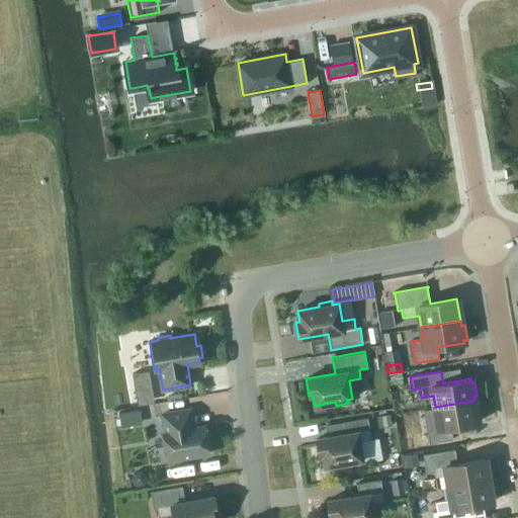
[(117,404),(131,402),(128,384),(115,386),(117,404)]
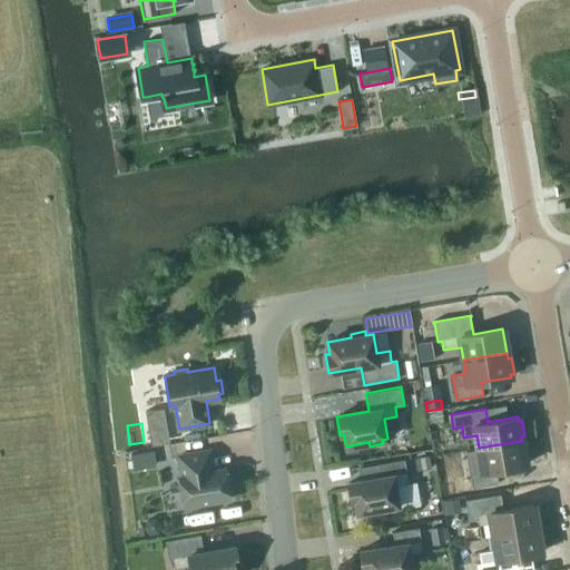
[(522,441),(479,448),(483,472),(470,474),(472,488),(499,483),(497,470),(526,465),(522,441)]
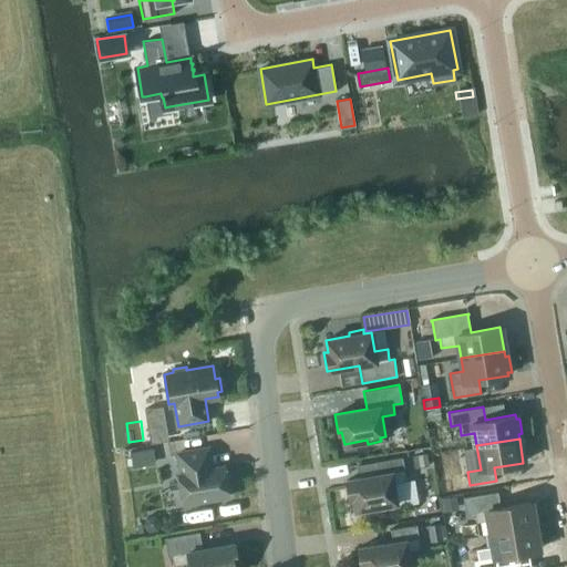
[(133,467),(155,464),(152,449),(130,452),(133,467)]
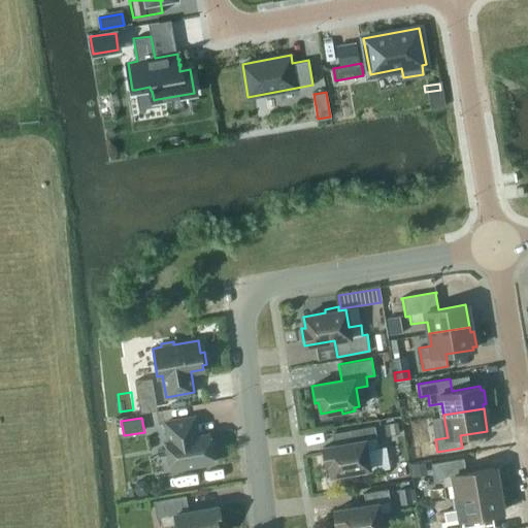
[(166,441),(170,469),(213,462),(208,433),(194,436),(193,432),(196,431),(193,418),(165,423),(168,440),(166,441)]
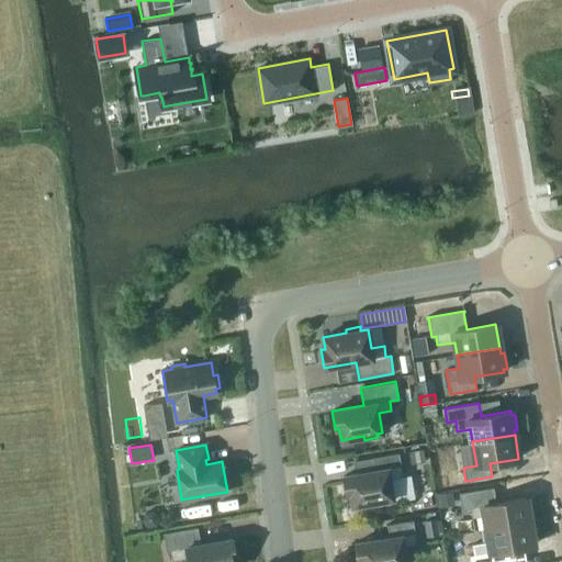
[(411,463),(424,462),(422,450),(408,451),(411,463)]
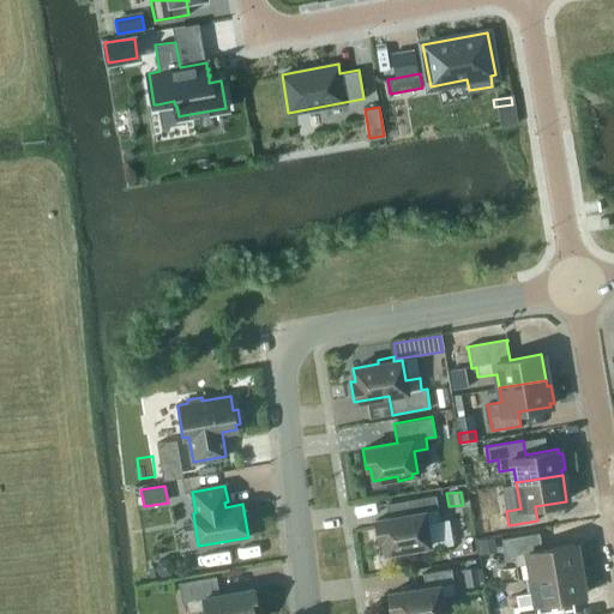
[(409,513),(375,519),(378,540),(383,539),(385,552),(409,547),(410,552),(425,549),(423,545),(429,545),(426,523),(440,521),(435,494),(407,499),(409,513)]
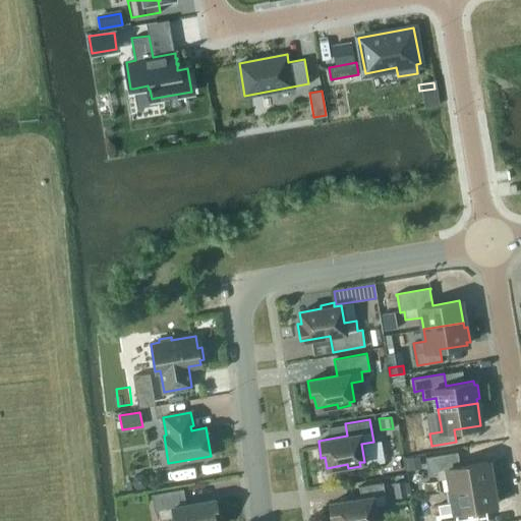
[(400,438),(392,439),(394,450),(402,448),(400,438)]
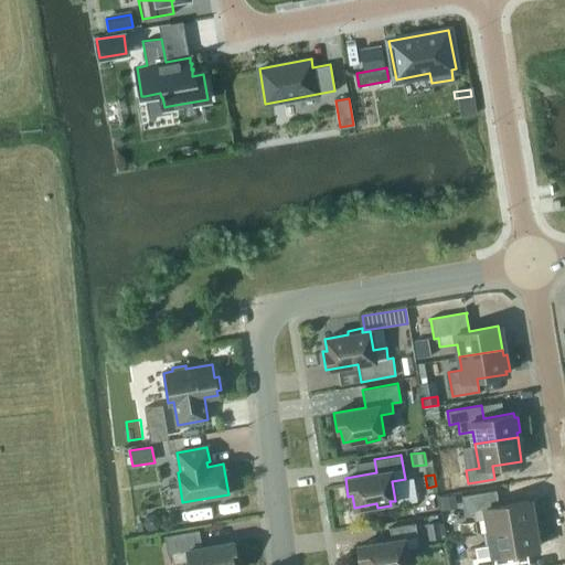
[(440,493),(455,491),(452,478),(438,480),(440,493)]
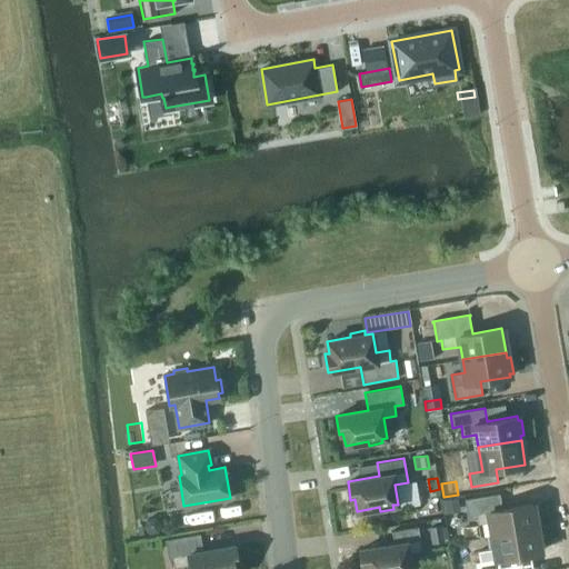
[(491,521),(493,535),(536,527),(535,522),(539,521),(537,507),(532,507),(531,503),(502,508),(499,493),(465,499),(467,516),(476,515),(478,523),(491,521)]
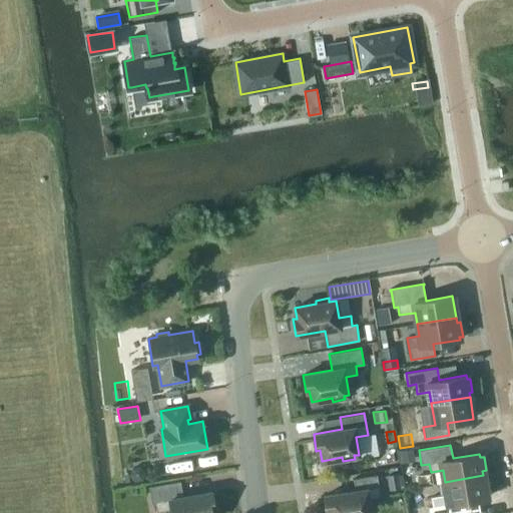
[(402,463),(415,461),(412,449),(399,452),(402,463)]
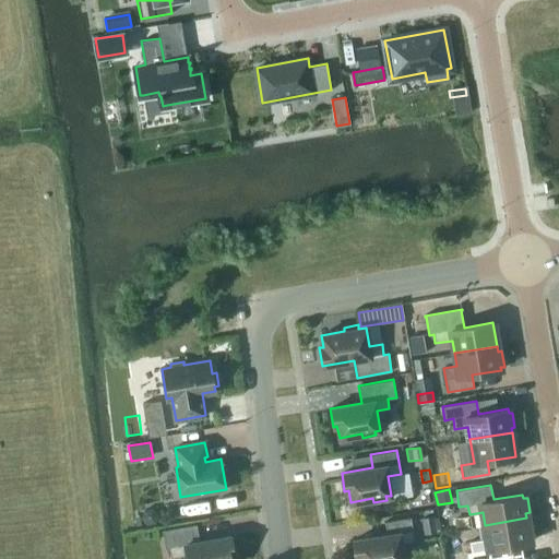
[(155,523),(158,515),(153,508),(144,510),(141,519),(146,525),(155,523)]
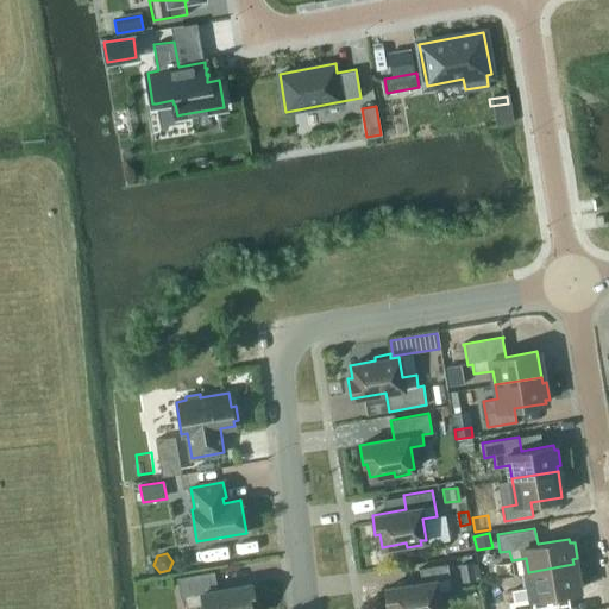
[(243,563),(217,566),(219,584),(244,581),(243,563)]
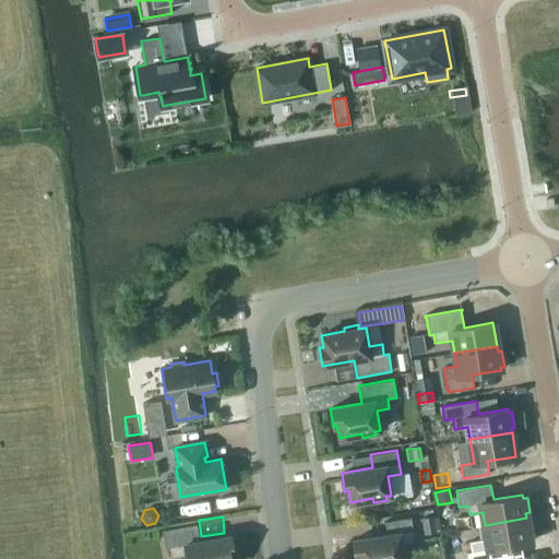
[(387,534),(353,540),(356,558),(359,557),(359,558),(404,558),(402,543),(415,540),(411,516),(384,521),(387,534)]
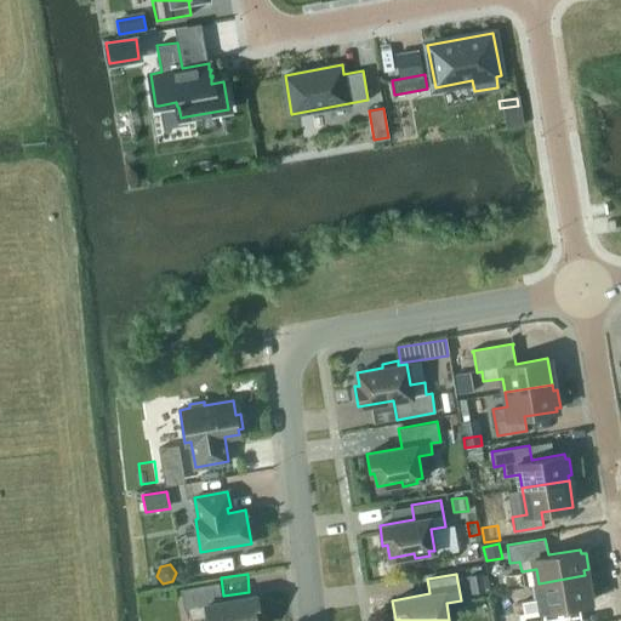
[(471,593),(485,591),(482,574),(467,576),(471,593)]
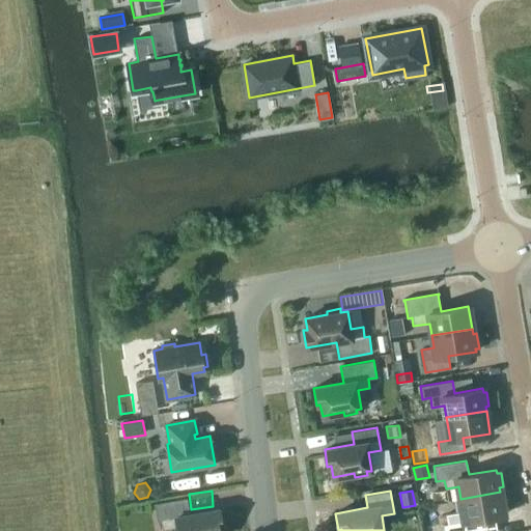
[(500,492),(460,499),(463,511),(446,514),(447,524),(444,525),(444,530),(478,530),(476,520),(504,514),(500,492)]
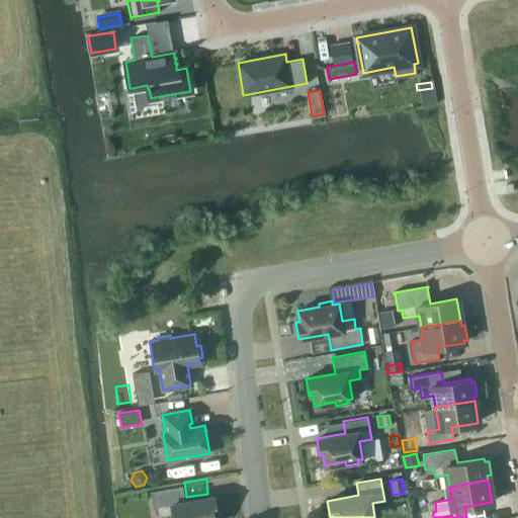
[(213,517),(213,514),(217,513),(213,497),(184,502),(182,486),(150,491),(153,508),(157,508),(158,516),(172,514),(172,517),(213,517)]
